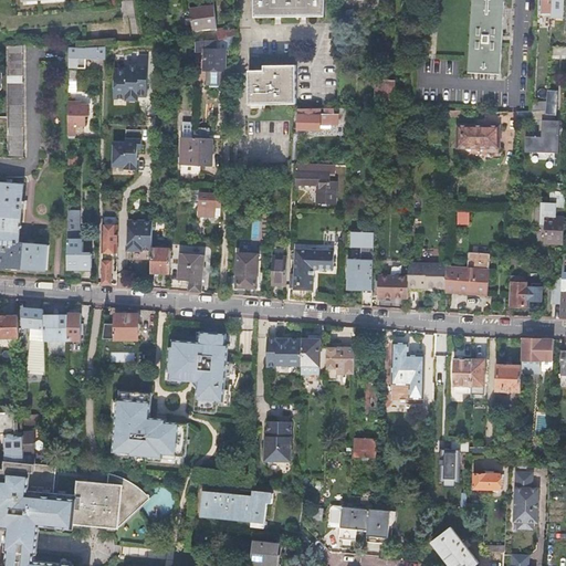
[(255,0),(255,16),(326,16),(326,0),(255,0)]
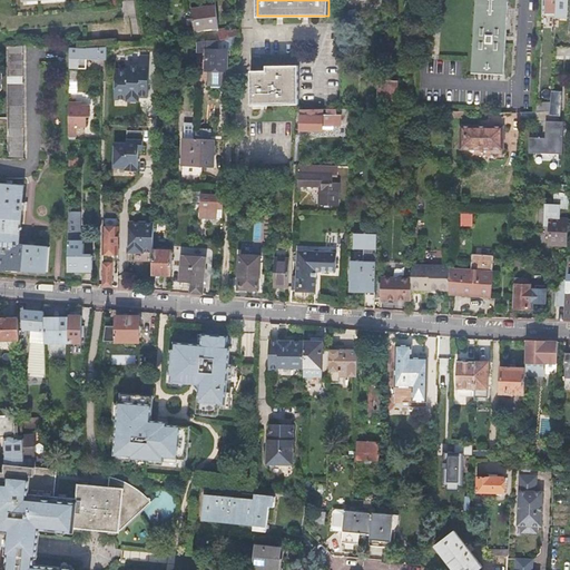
[(477,0),(473,72),(504,75),(509,0),(477,0)]
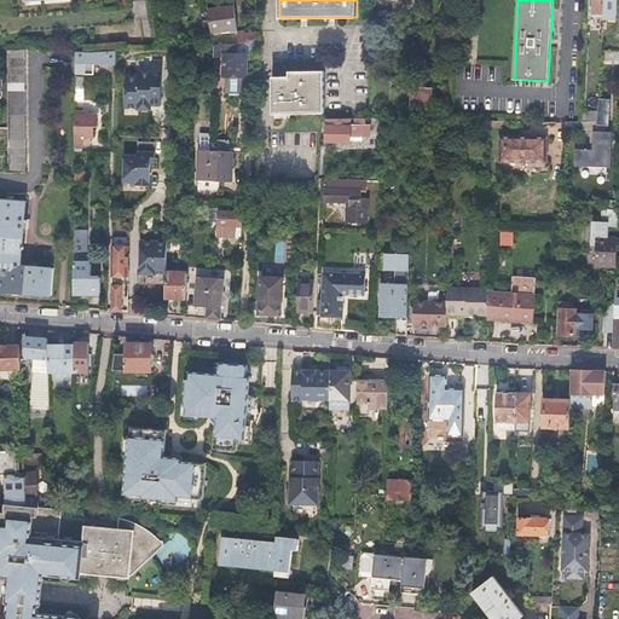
[(590,0),(590,18),(602,19),(603,15),(603,0),(590,0)]
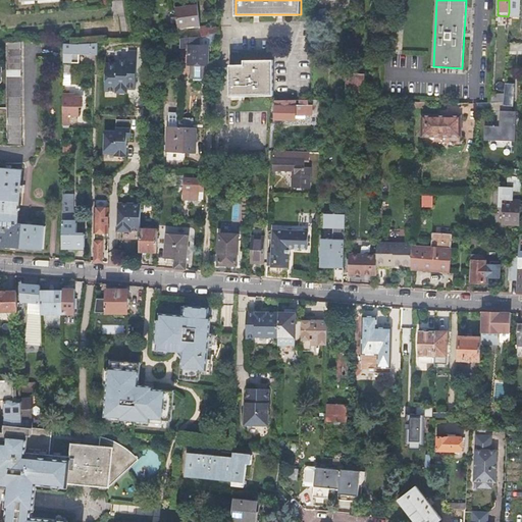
[(519,0),(509,0),(509,12),(508,16),(515,17),(515,13),(519,14),(519,0)]
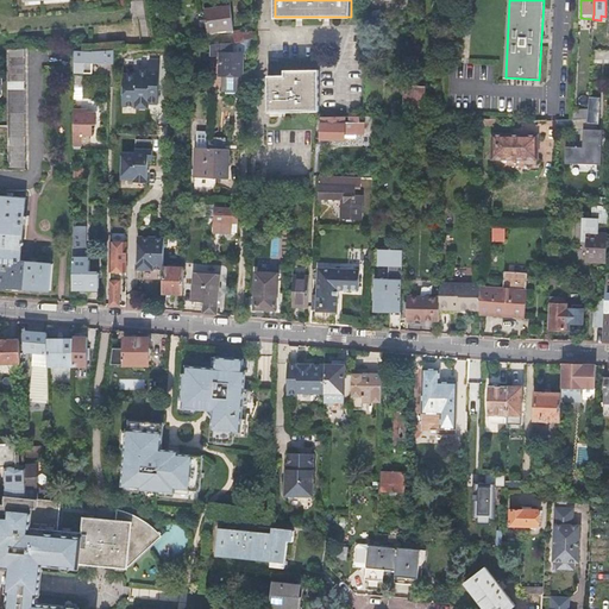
[(205,10),(208,32),(233,29),(231,6),(205,10)]
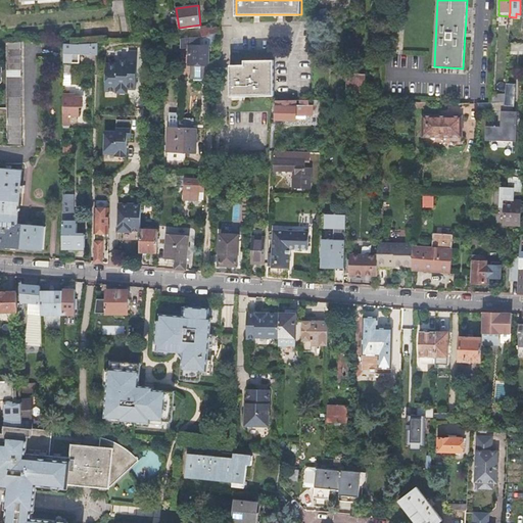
[(202,36),(210,36),(210,35),(209,29),(209,26),(201,27),(202,36)]
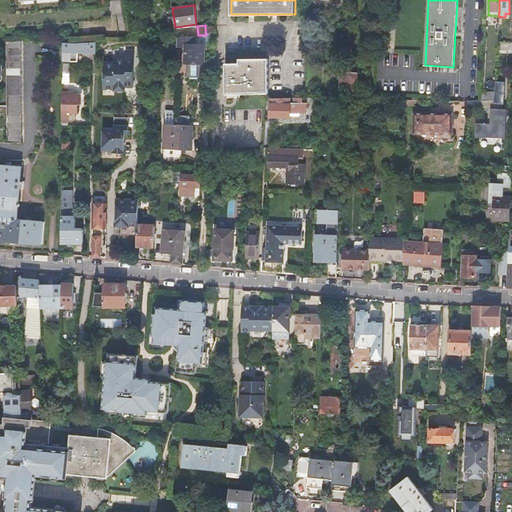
[(186,36),(178,36),(178,46),(187,46),(186,63),(188,63),(187,77),(190,77),(190,79),(200,79),(200,77),(203,77),(203,63),(205,63),(205,38),(197,37),(197,44),(195,44),(195,35),(186,36)]
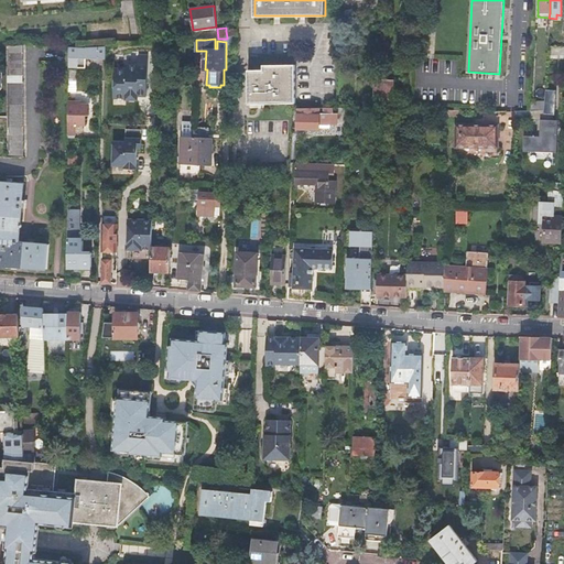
[(7,44),(7,46),(7,156),(24,156),(23,45),(7,44)]
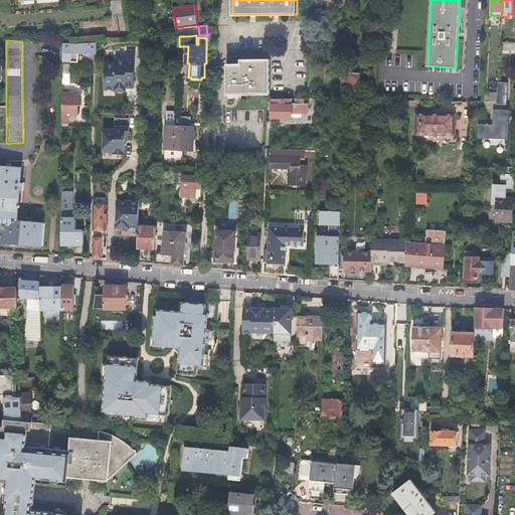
[(69,42),(63,42),(63,52),(68,52),(68,57),(73,56),(73,52),(79,52),(79,41),(69,42)]
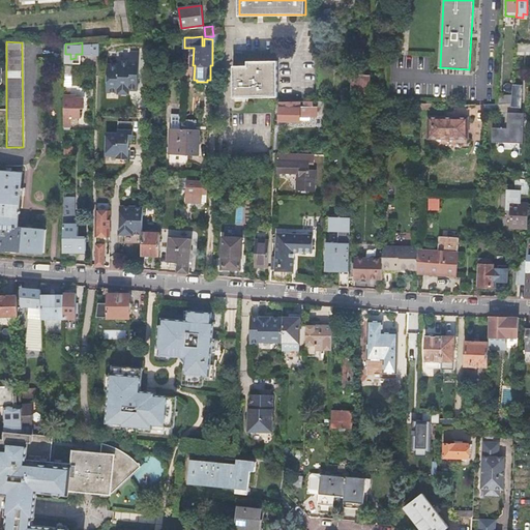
[(100,54),(100,42),(82,42),(82,54),(100,54)]
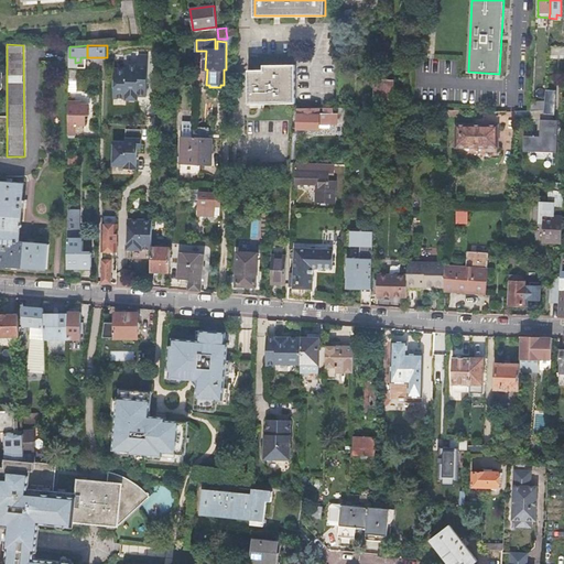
[(148,94),(148,83),(148,53),(139,53),(139,63),(128,63),(127,67),(115,67),(115,97),(127,97),(127,98),(139,98),(139,94),(148,94)]
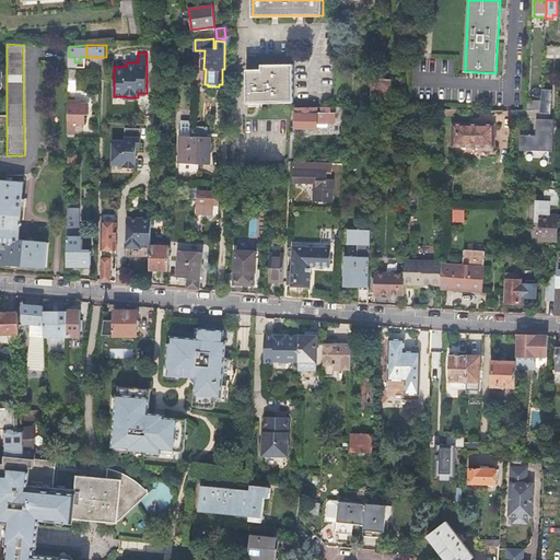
[(263,69),(247,70),(248,103),(294,102),(293,65),(263,65),(263,69)]
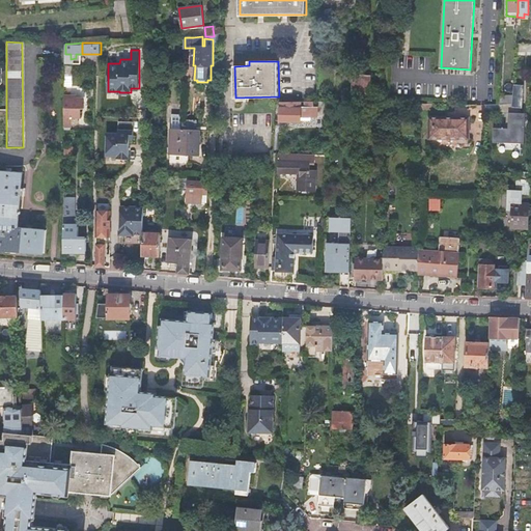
[(64,88),(73,88),(74,65),(65,65),(64,88)]
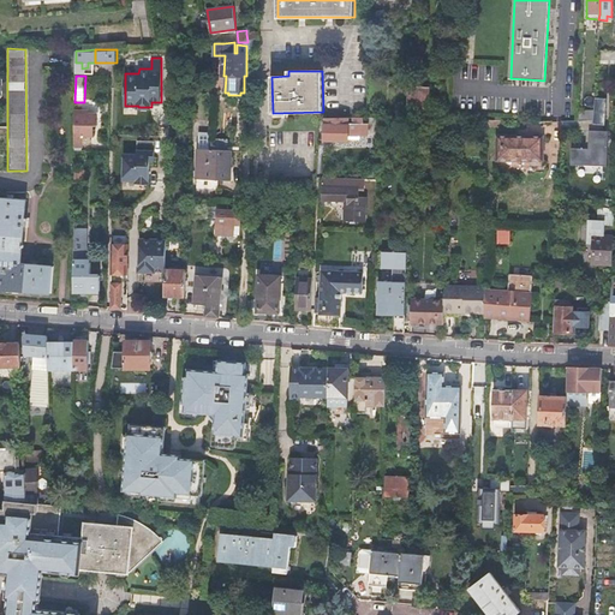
[(407,87),(406,109),(429,111),(430,88),(407,87)]
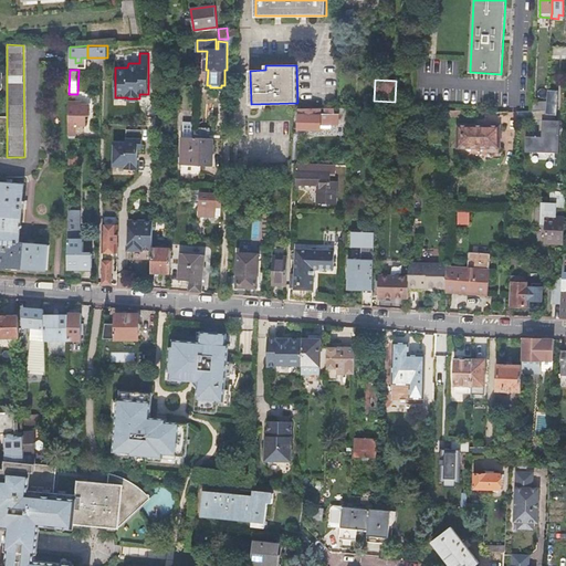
[(201,102),(201,90),(192,88),(191,101),(201,102)]
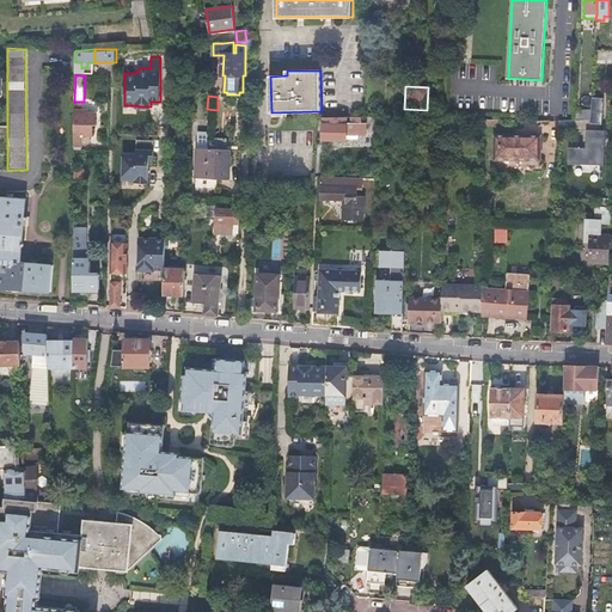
[(591,111),(591,120),(603,118),(604,97),(592,97),(591,111)]
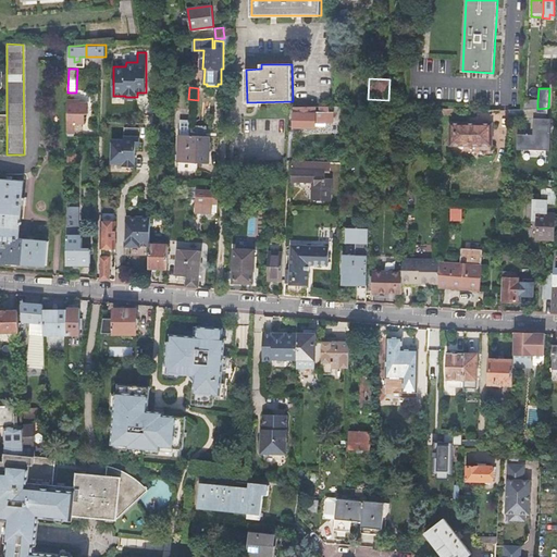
[(67,103),(67,132),(74,132),(75,122),(85,122),(85,112),(88,112),(88,103),(67,103)]
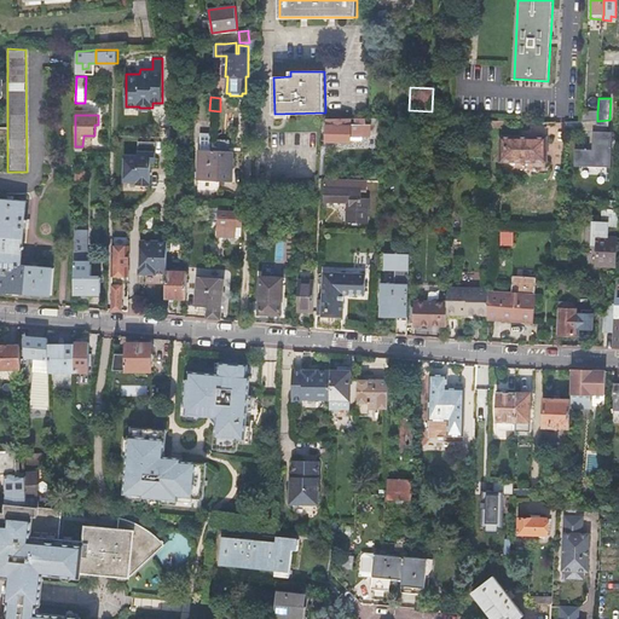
[(372,120),(370,120),(328,119),(328,140),(352,142),(352,136),(371,137),(372,120)]
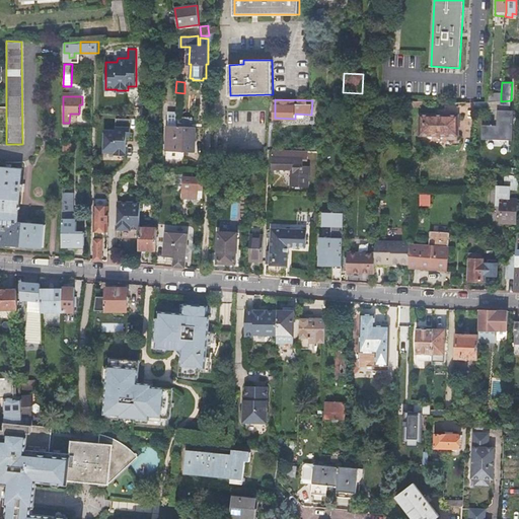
[(494,125),(482,125),(482,140),(511,140),(512,112),(495,110),(494,125)]
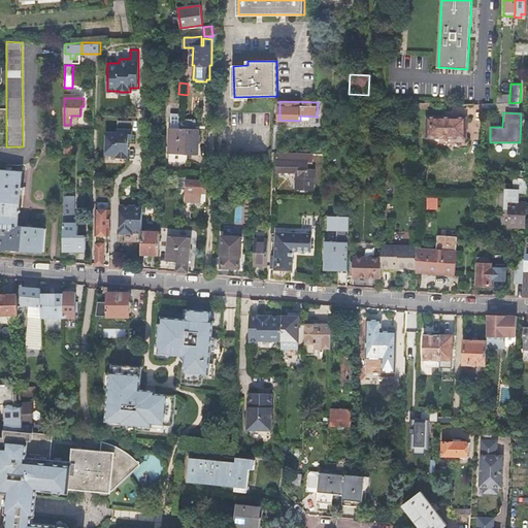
[(425,117),(425,137),(464,138),(464,118),(425,117)]
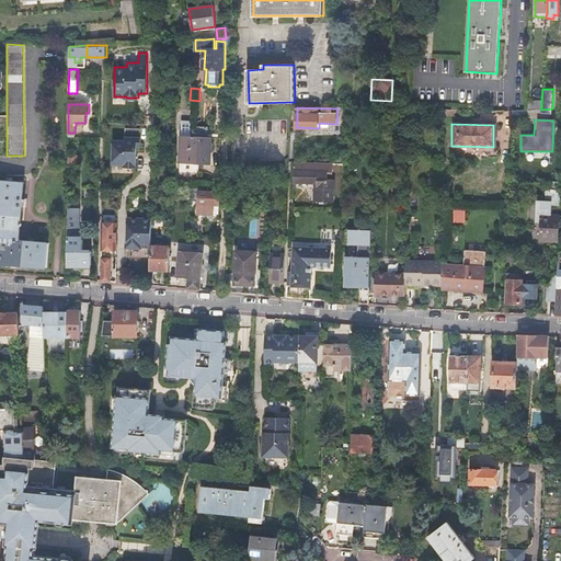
[(193,136),(193,127),(184,126),(181,174),(199,174),(199,164),(212,165),(213,137),(193,136)]
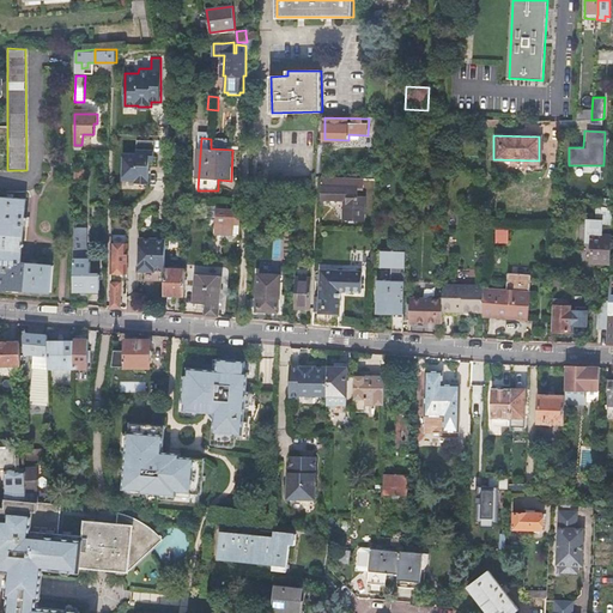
[(138,153),(125,153),(123,178),(138,180),(138,182),(151,182),(151,159),(155,159),(155,139),(138,139),(138,153)]
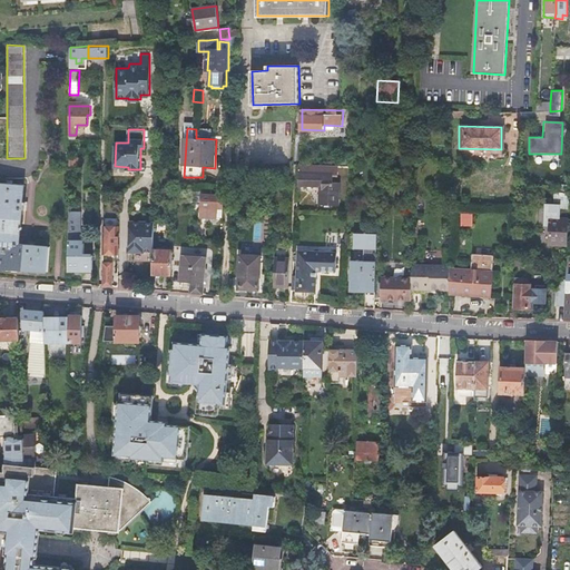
[(338,169),(338,166),(300,165),(300,186),(322,187),(321,205),(341,205),(342,184),(334,183),(334,175),(310,174),(310,168),(338,169)]
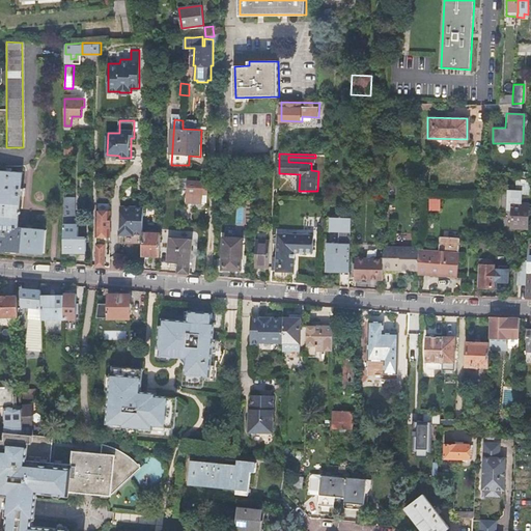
[(0,170),(0,248),(45,252),(46,229),(19,226),(21,195),(24,195),(25,188),(21,188),(23,172),(0,170)]
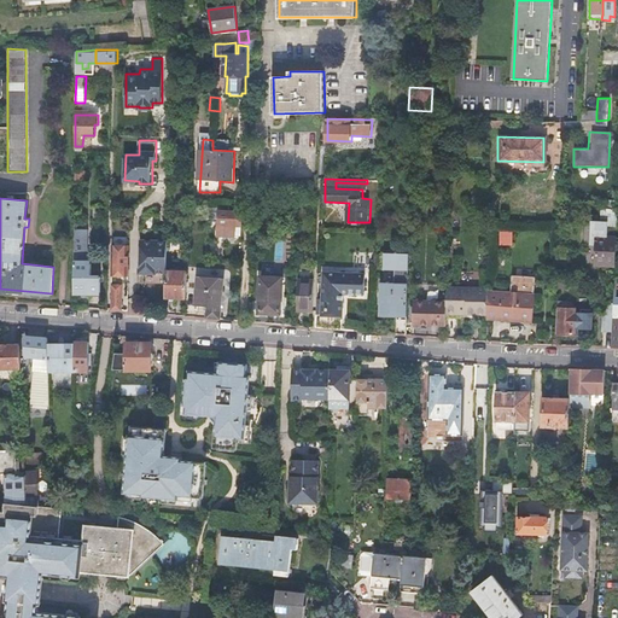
[(210,204),(198,204),(197,219),(210,220),(210,217),(210,204)]
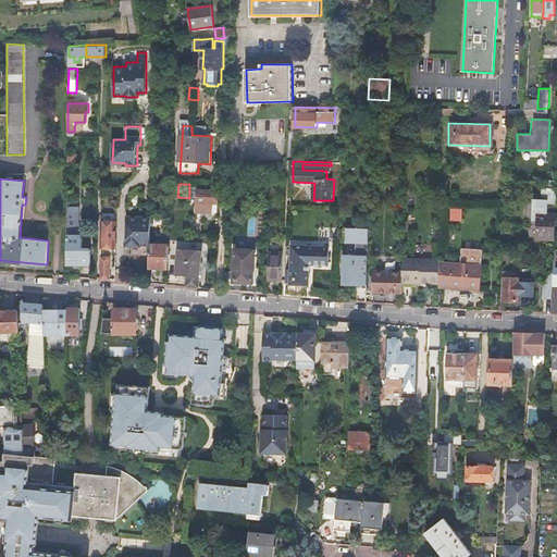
[(220,185),(189,184),(189,196),(199,197),(199,211),(213,212),(213,203),(219,203),(220,185)]
